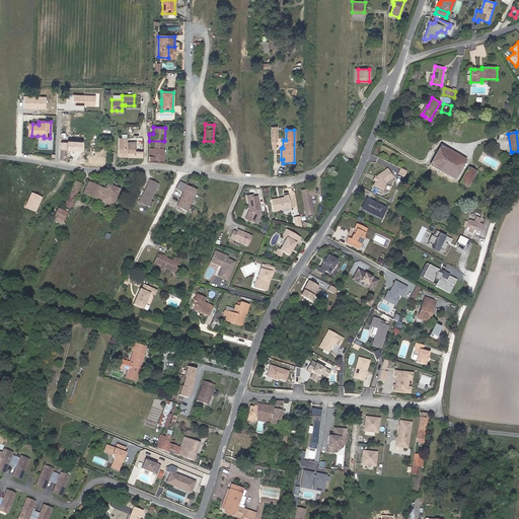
[(119,138),(119,156),(142,157),(142,152),(135,152),(135,149),(136,149),(136,142),(127,141),(127,139),(119,138)]
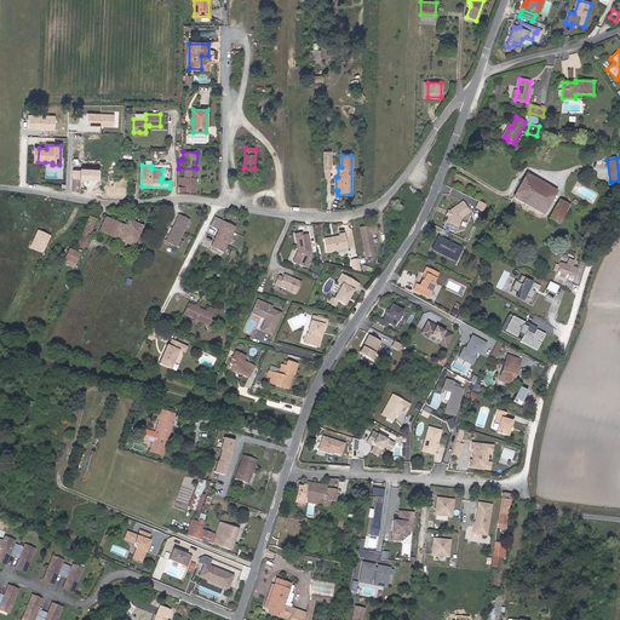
[(195,179),(196,168),(178,168),(177,193),(193,194),(195,194),(195,179)]
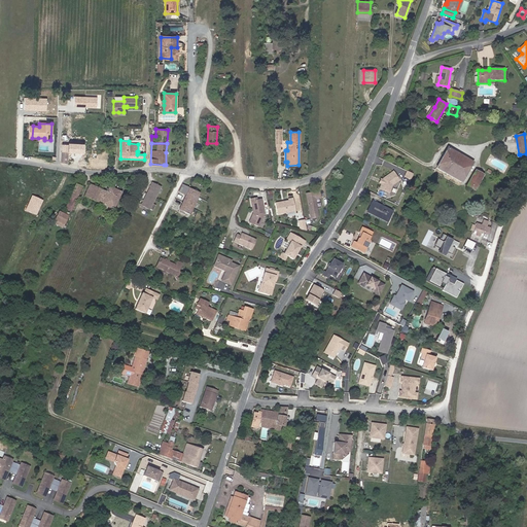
[(436,168),(461,182),(472,162),(448,147),(436,168)]
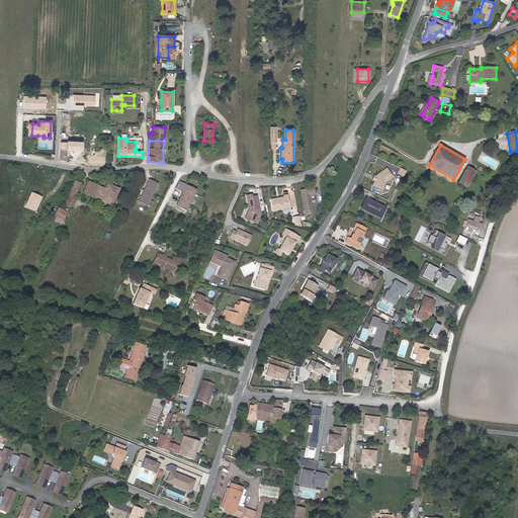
[(373,180),(371,185),(381,189),(384,182),(392,177),(385,168),(375,174),(375,175),(373,180)]
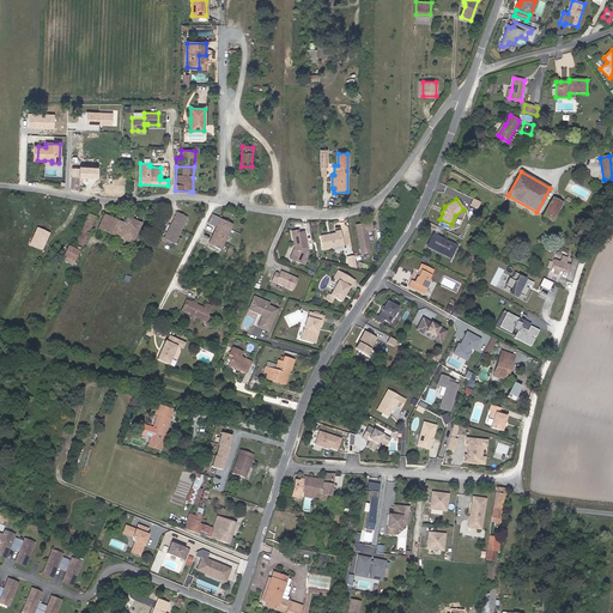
[(469,205),(478,208),(480,202),(473,199),(469,205)]
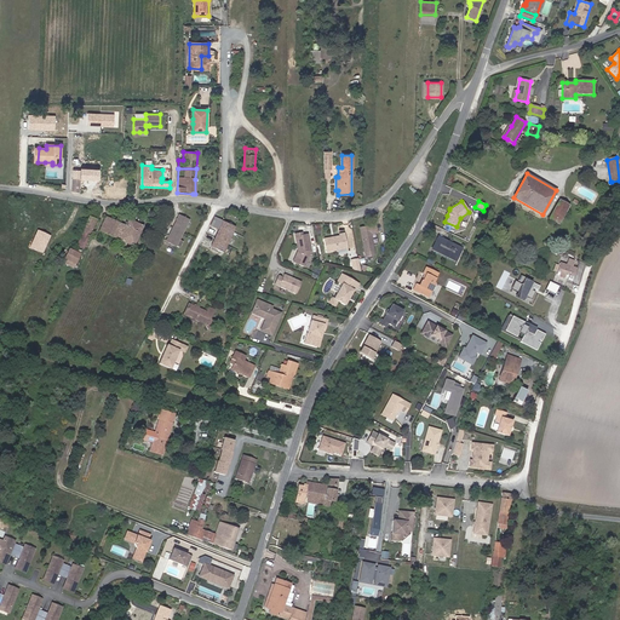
[(568,206),(560,201),(550,219),(558,224),(568,206)]
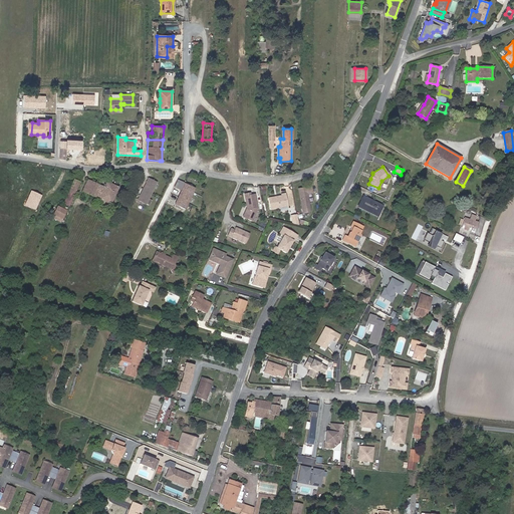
[(149,177),(139,199),(147,202),(157,181),(149,177)]
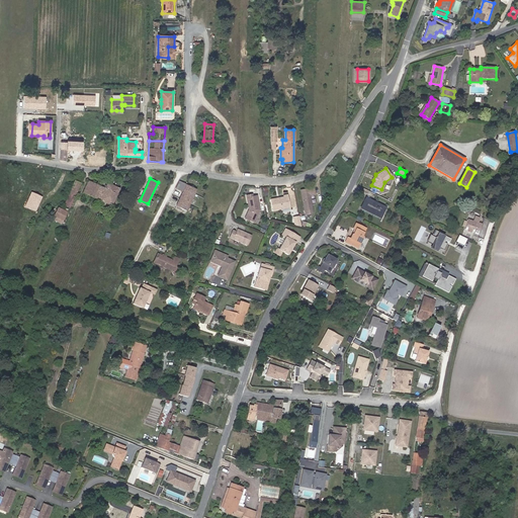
[(75,181),(69,195),(74,197),(80,184),(75,181)]
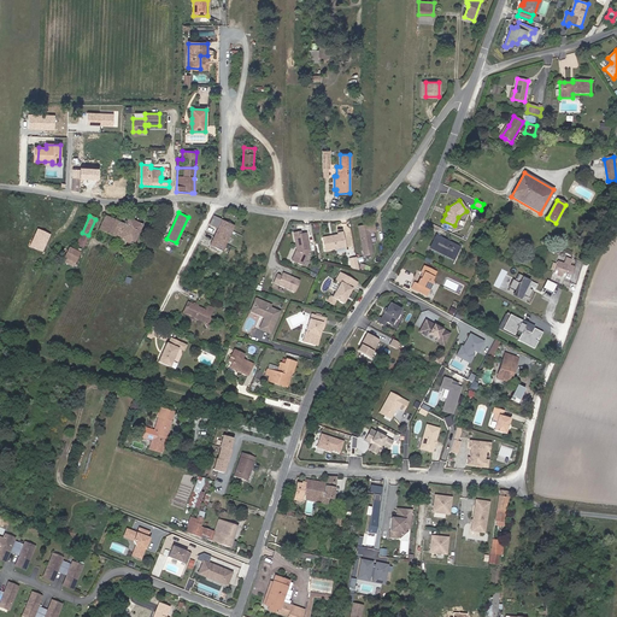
[(105,216),(99,229),(112,235),(113,235),(131,244),(141,225),(128,218),(124,225),(105,216)]
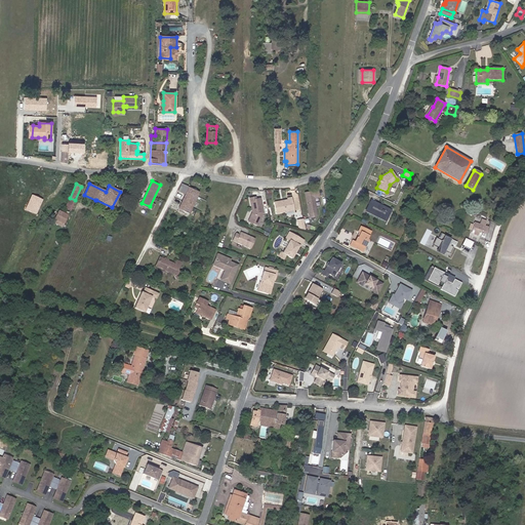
[(199,193),(180,184),(177,191),(186,194),(178,208),(189,213),(199,193)]
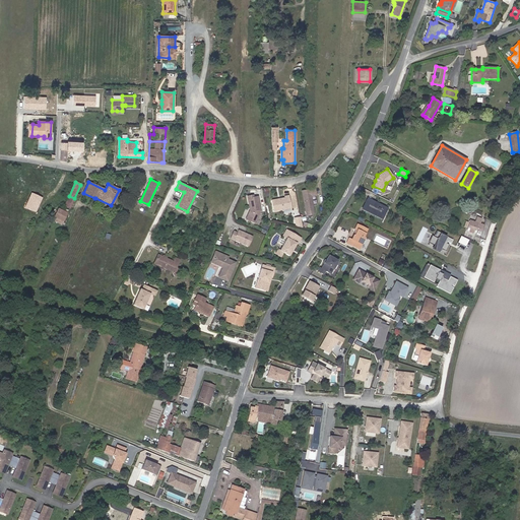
[(315,189),(303,192),(308,215),(315,214),(311,196),(317,195),(315,189)]
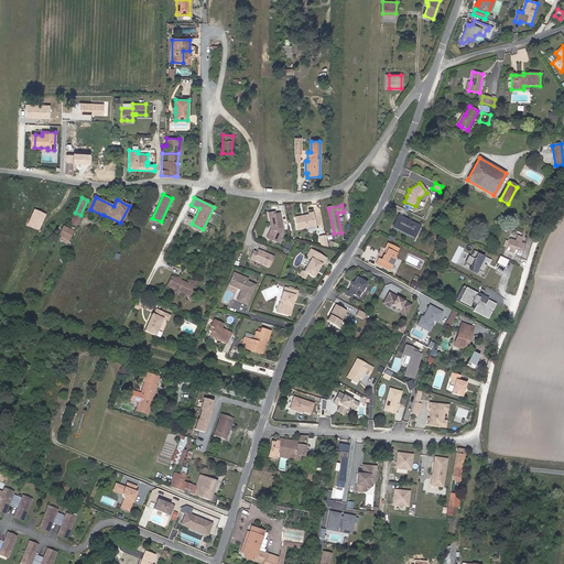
[(41,230),(47,214),(35,208),(29,225),(41,230)]
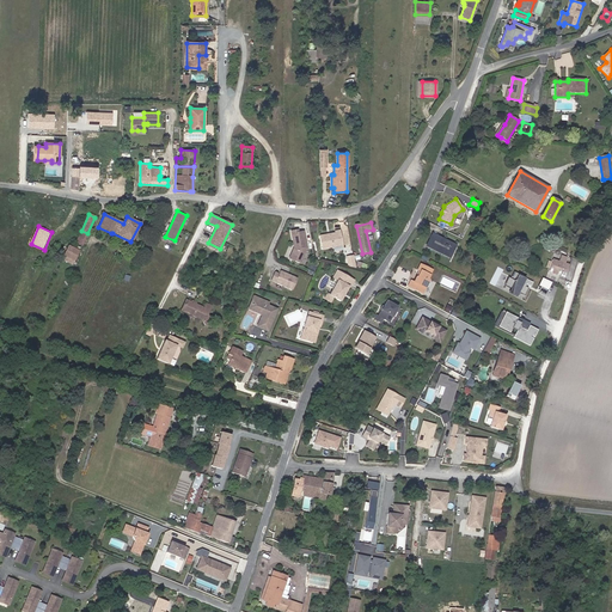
[(299,226),(293,228),(297,244),(292,255),(303,259),(308,245),(307,245),(307,243),(305,228),(299,228),(299,226)]
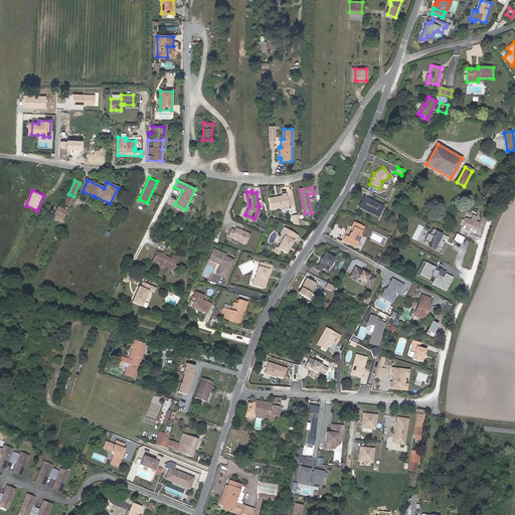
[(283,195),(270,198),(272,209),(289,205),(287,193),(283,194),(283,195)]
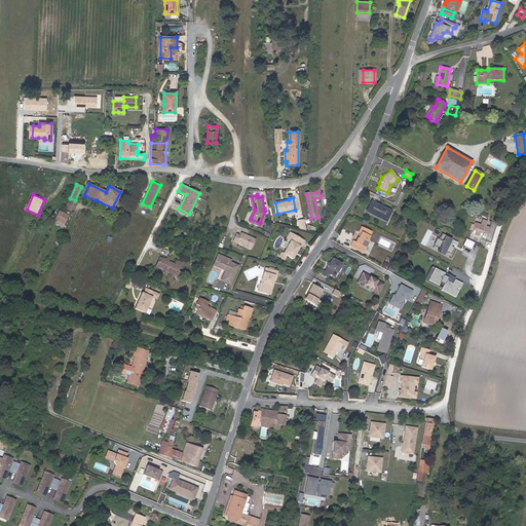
[(391,212),(370,201),(364,213),(385,224),(391,212)]
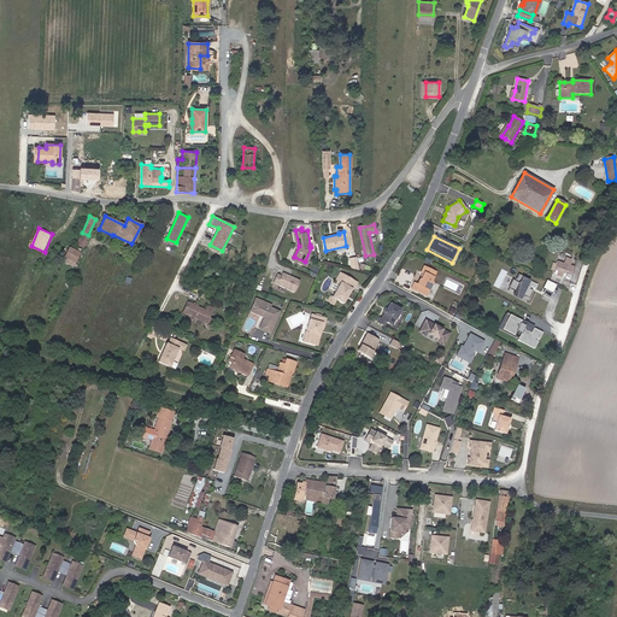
[(69,247),(63,260),(74,265),(80,252),(69,247)]
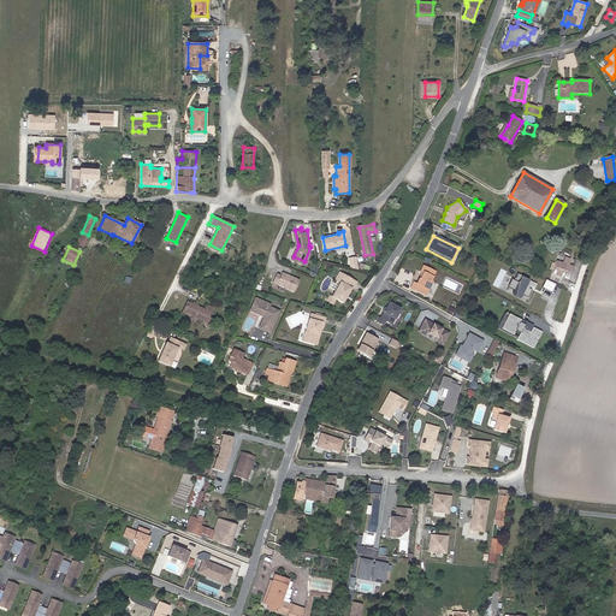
[(551,272),(563,277),(563,278),(568,279),(572,266),(568,265),(562,264),(555,261),(555,264),(550,262),(548,268),(552,270),(551,272)]
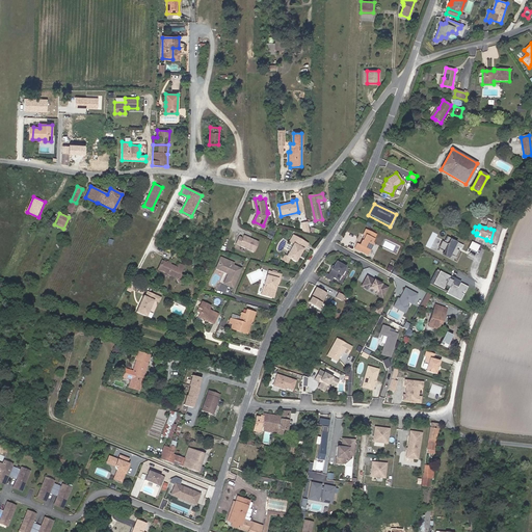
[(363,241),(362,241),(360,245),(356,244),(354,249),(367,255),(372,243),(371,243),(375,235),(365,231),(363,236),(364,236),(362,239),(363,239),(363,241)]
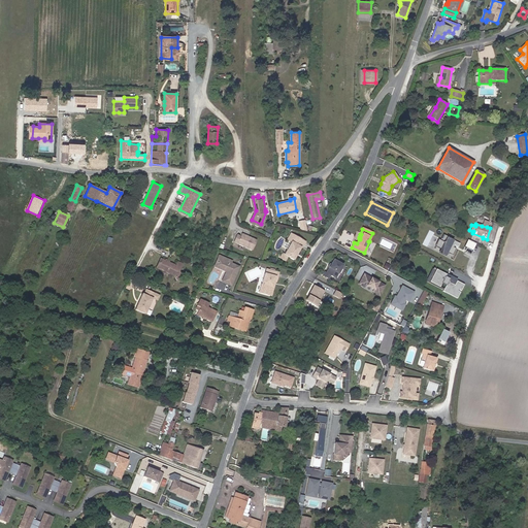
[(257,240),(242,233),(241,235),(237,234),(234,241),(253,250),(257,240)]
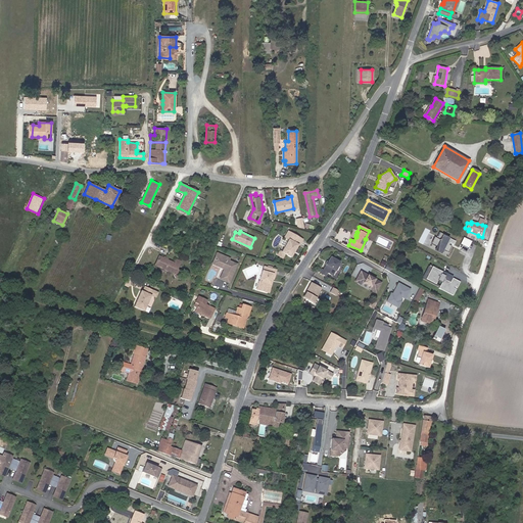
[(292,237),(291,239),(283,251),(282,250),(279,254),(284,258),(287,253),(292,257),(300,245),(301,245),(304,240),(291,231),(288,235),(292,237)]
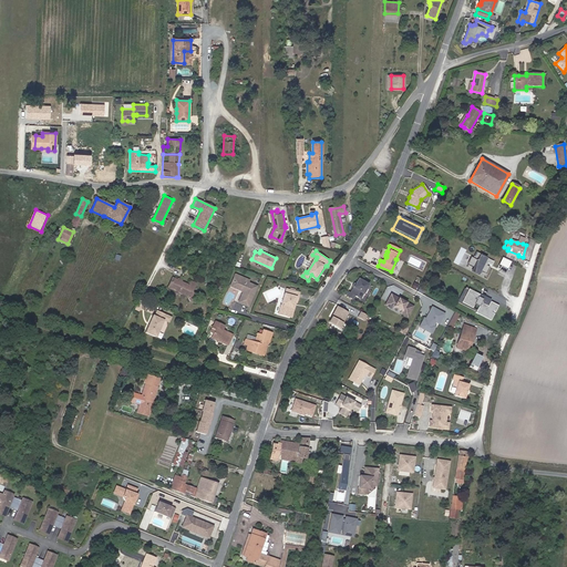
[(492,266),(493,261),(478,255),(480,254),(475,253),(473,257),(477,259),(476,260),(471,257),(466,265),(473,268),(471,272),(478,276),(481,271),(486,275),(490,267),(485,265),(486,264),(492,266)]
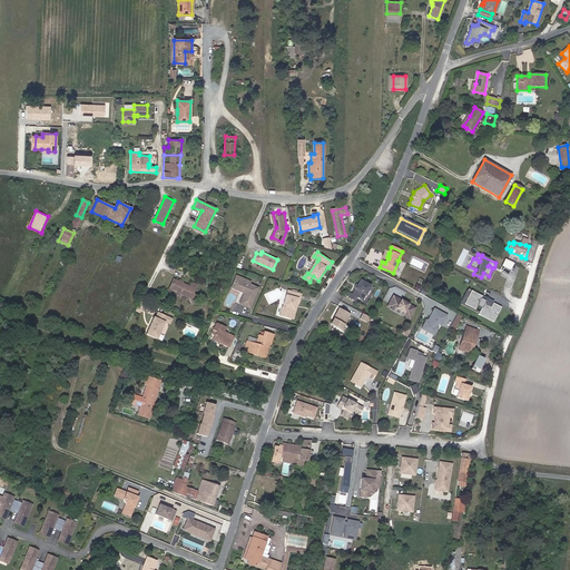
[(513,263),(504,258),(499,271),(501,272),(503,267),(510,271),(513,263)]
